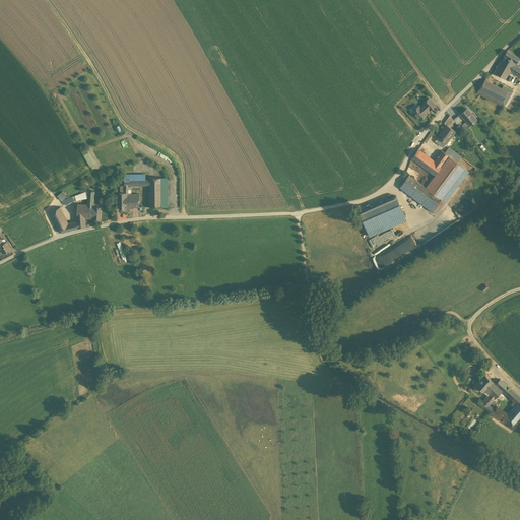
[(504,55),(515,62),(516,63),(519,57),(507,50),(504,55)]
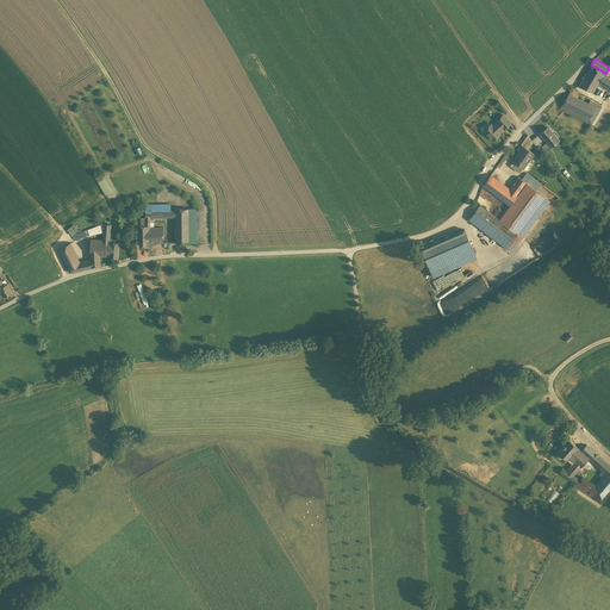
[(604,73),(591,64),(583,78),(596,85),(598,82),(602,75),(604,73)]
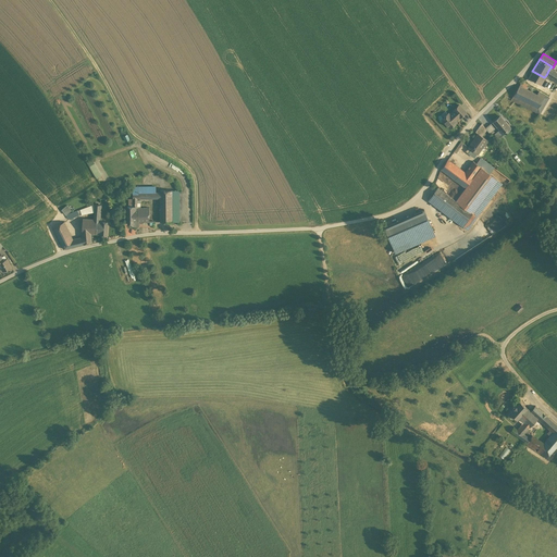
[(556,73),(549,69),(546,75),(556,81),(556,73)]
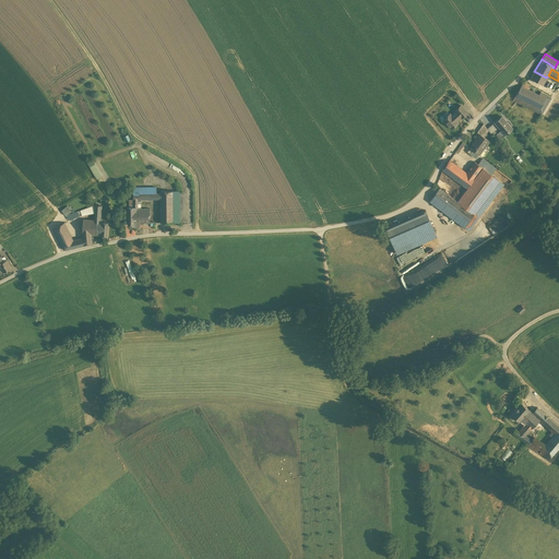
[(546,78),(534,71),(531,78),(543,84),(546,78)]
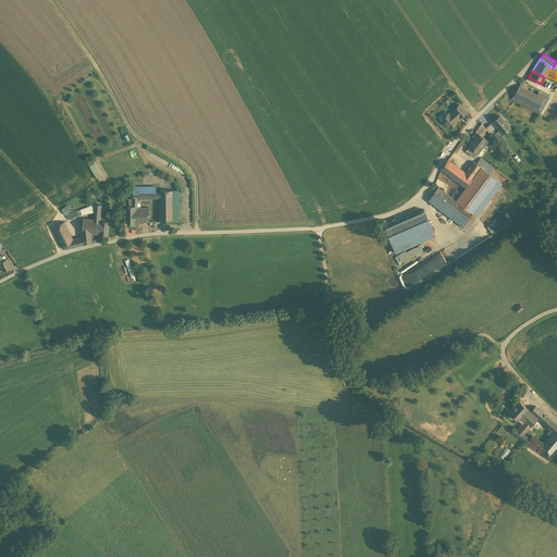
[(524,88),(519,86),(514,96),(537,107),(539,108),(542,100),(544,97),(537,94),(524,88)]
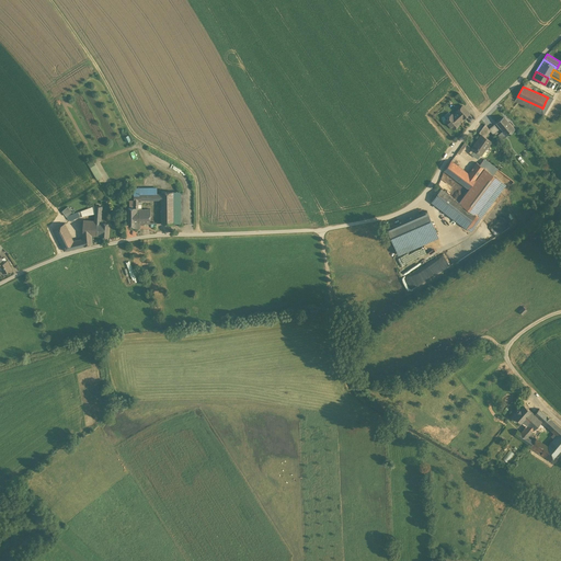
[(539,113),(541,107),(517,96),(515,101),(539,113)]
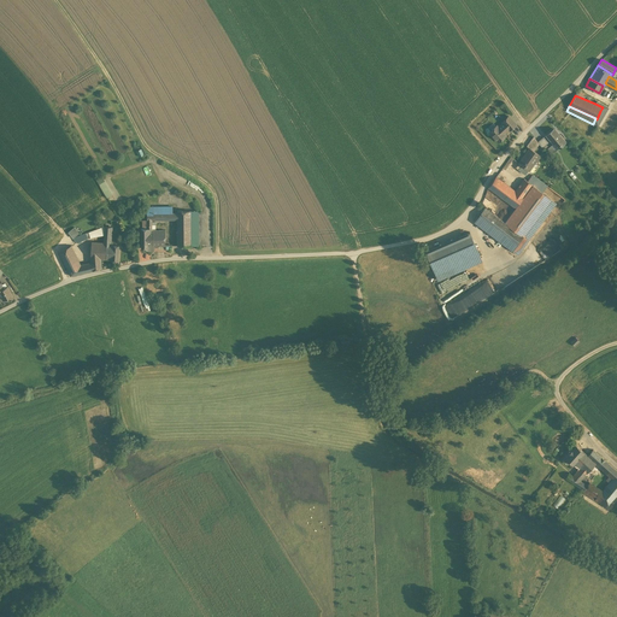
[(598,125),(605,115),(600,111),(597,119),(595,118),(593,124),(598,125)]
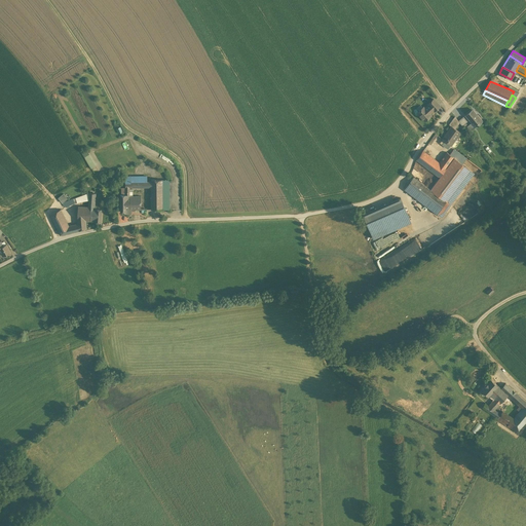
[(429,105),(434,110),(435,111),(440,106),(434,99),(428,104),(429,105)]
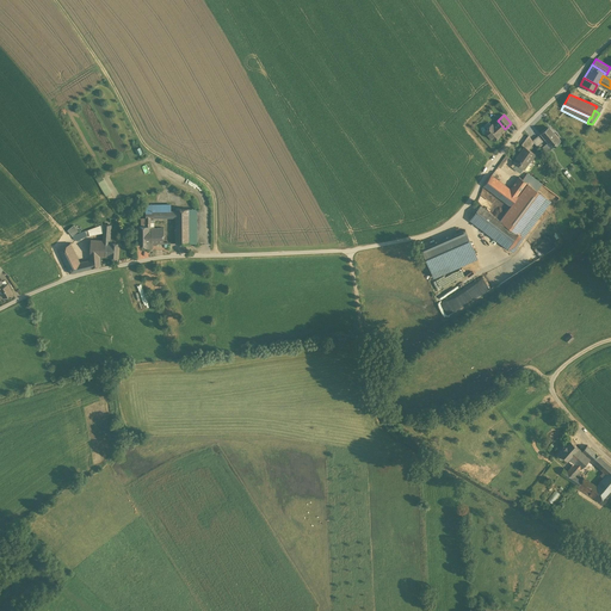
[(494,125),(492,124),(487,129),(487,133),(487,134),(489,136),(491,136),(494,141),(501,134),(499,131),(501,129),(503,129),(504,128),(499,122),(494,125)]
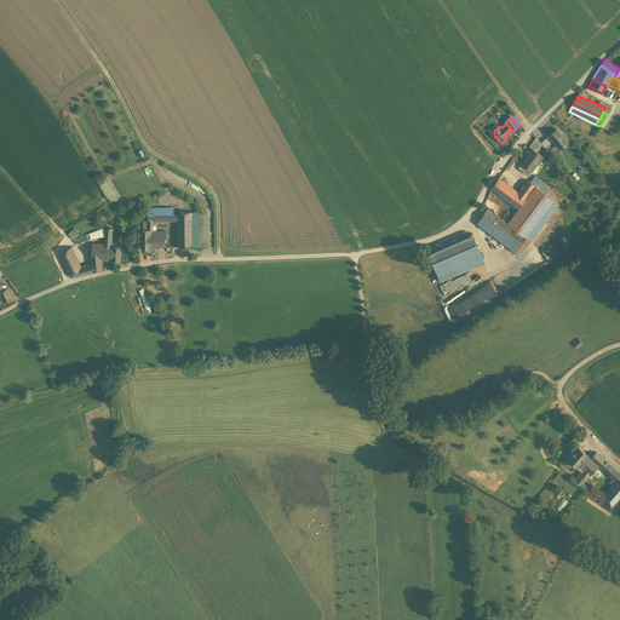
[(558,130),(549,137),(556,145),(558,148),(568,141),(558,130)]
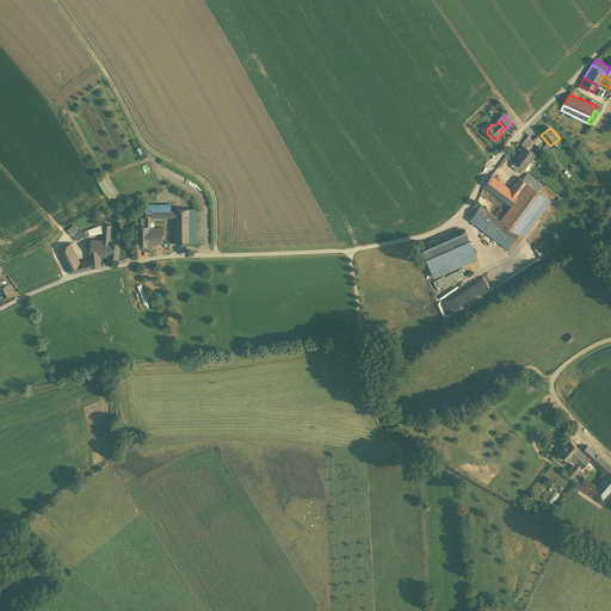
[(522,144),(524,147),(529,149),(535,142),(532,140),(529,135),(522,144)]
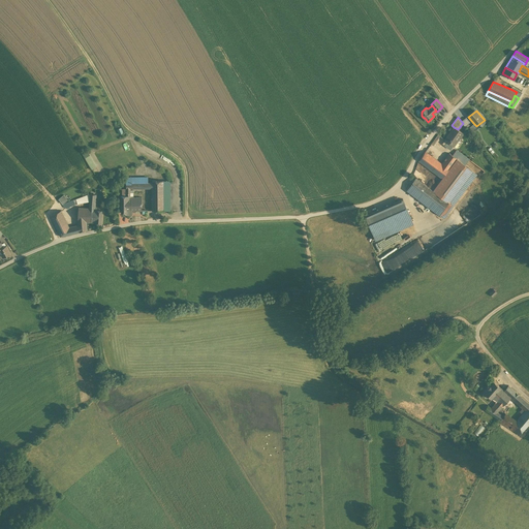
[(466,117),(461,121),(463,123),(465,126),(470,122),(466,117)]
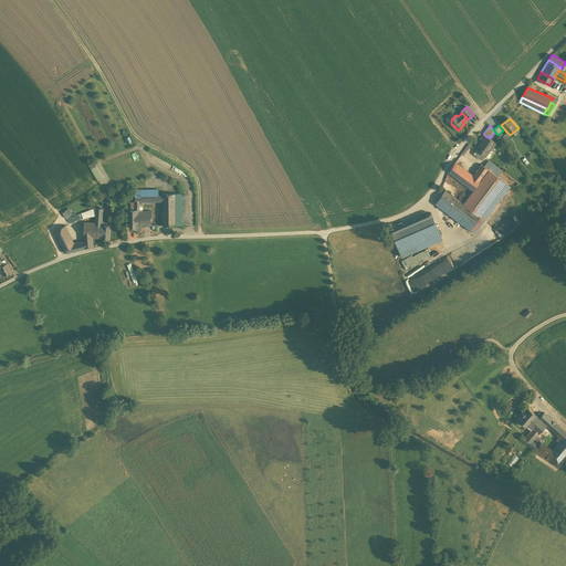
[(490,138),(485,136),(475,149),(479,152),(475,155),(482,159),(484,156),(485,156),(495,143),(490,138)]
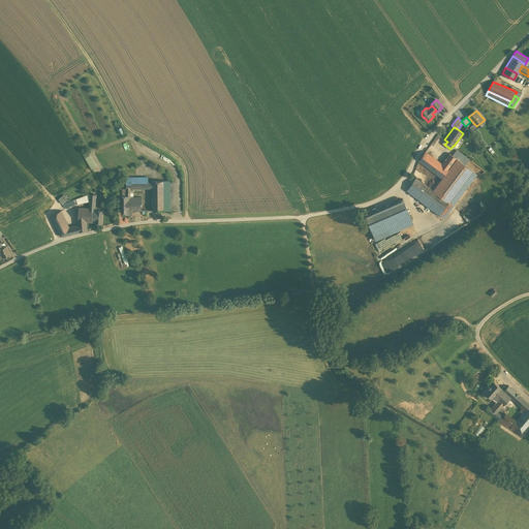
[(457,150),(453,155),(457,158),(465,164),(469,159),(457,150)]
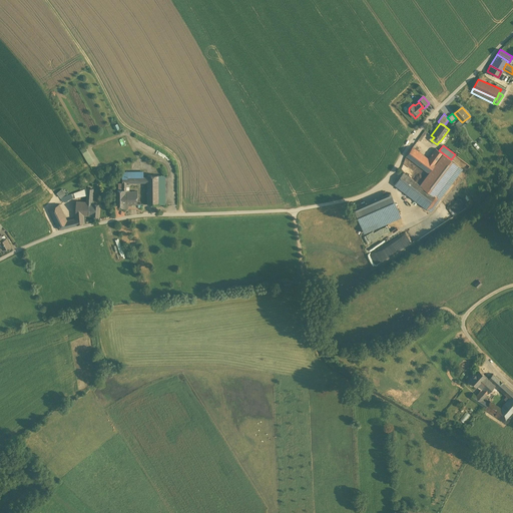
[(429,172),(435,163),(429,158),(415,148),(413,146),(406,155),(429,172)]
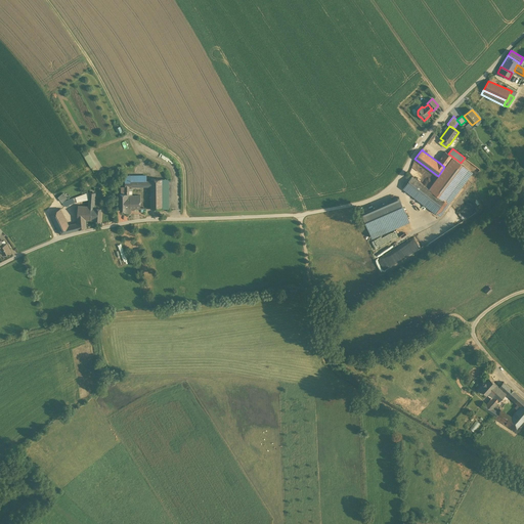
[(438,162),(444,167),(452,157),(448,154),(445,151),(438,162)]
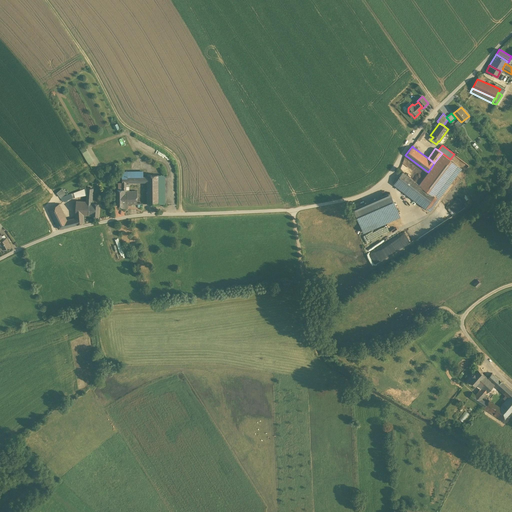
[(93,161),(86,150),(83,153),(89,163),(93,161)]
